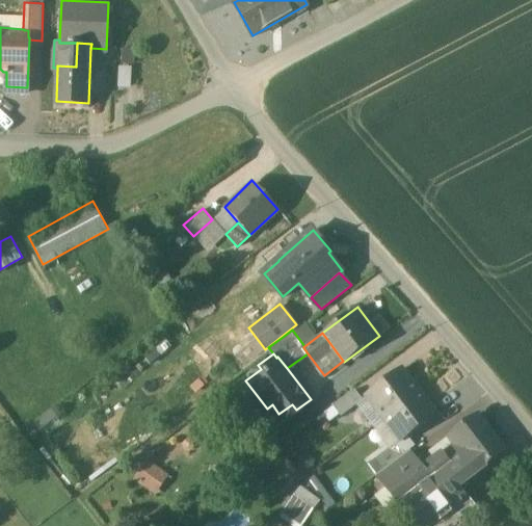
[(402,367),(365,394),(382,417),(419,390),(402,367)]
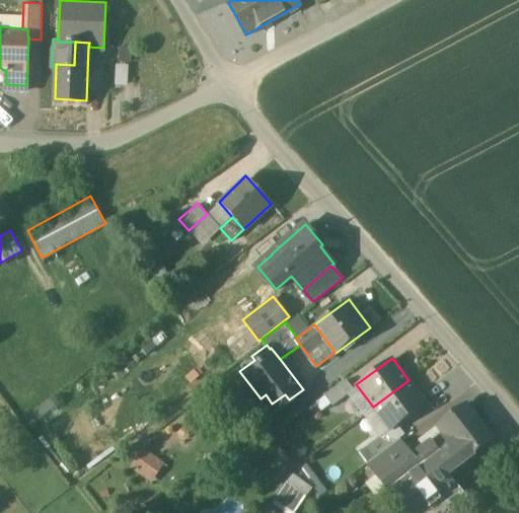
[(345,378),(324,393),(332,405),(353,389),(345,378)]
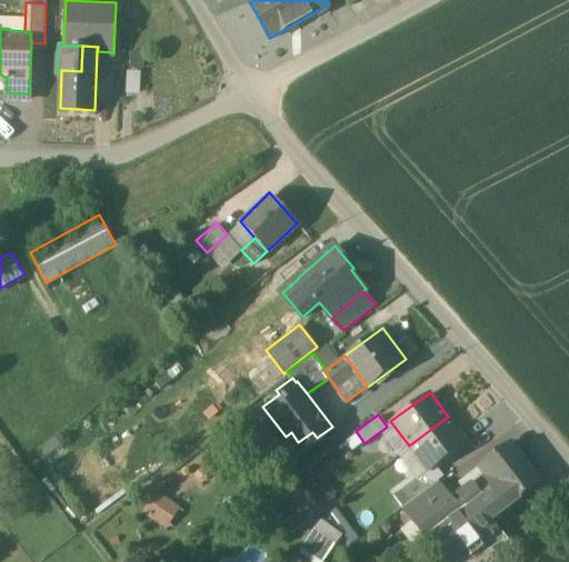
[(448,417),(409,445),(428,471),(467,441),(448,417)]
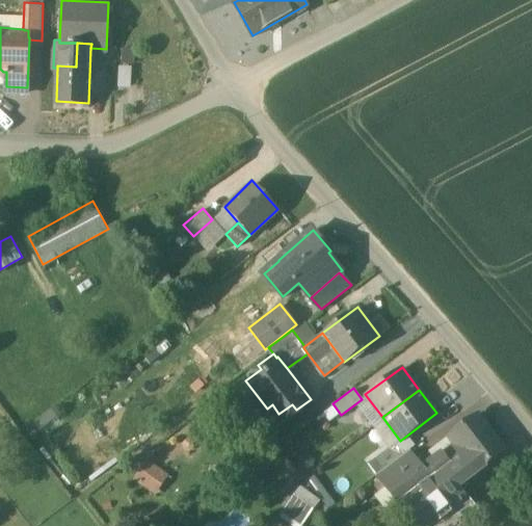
[(477,414),(449,435),(454,442),(462,453),(490,431),(477,414)]
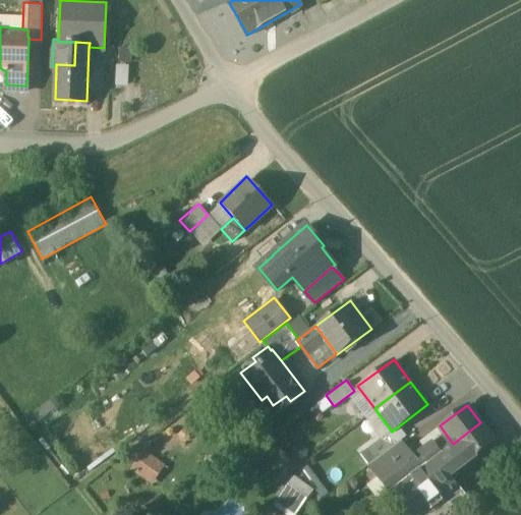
[(480,422),(453,444),(466,462),(495,441),(480,422)]
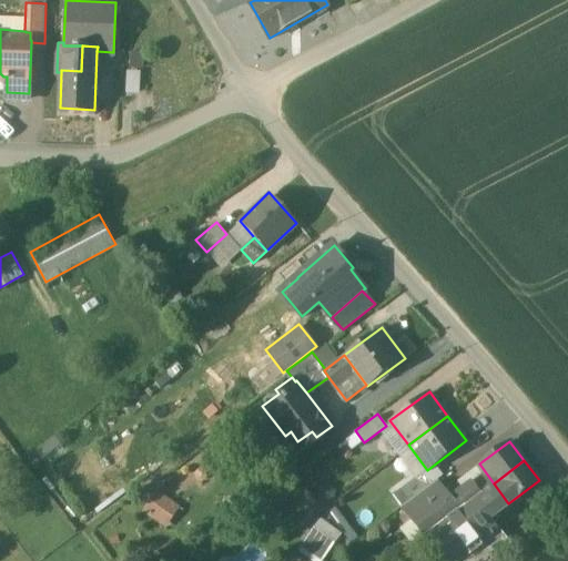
[(479,463),(458,479),(464,487),(485,471),(479,463)]
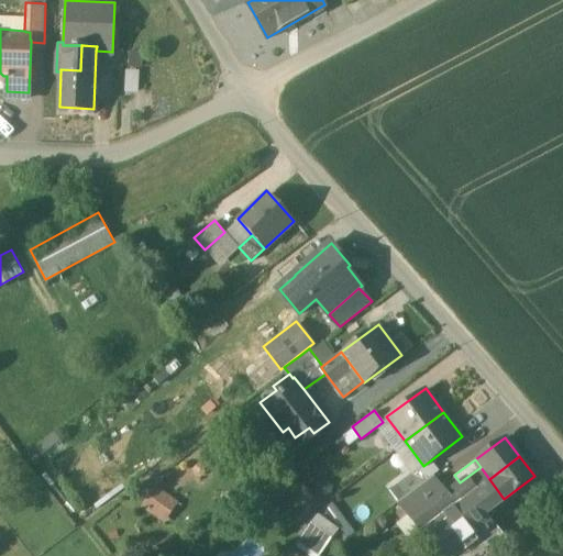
[(460,482),(445,493),(454,506),(489,479),(481,467),(460,482)]
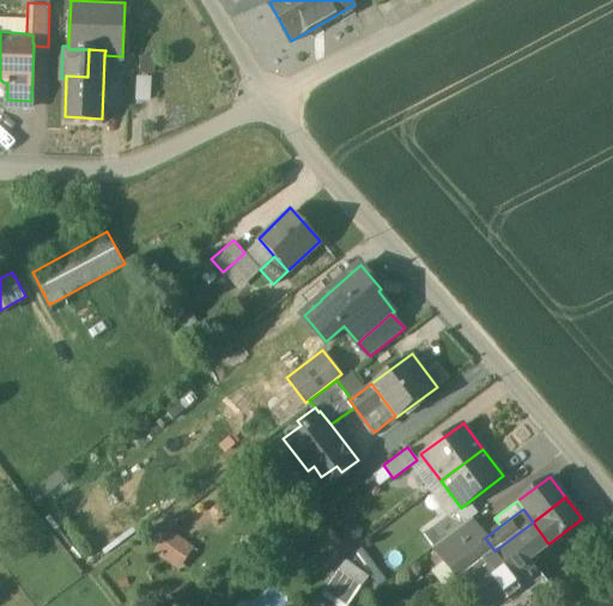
[(455,510),(431,528),(439,540),(463,522),(455,510)]
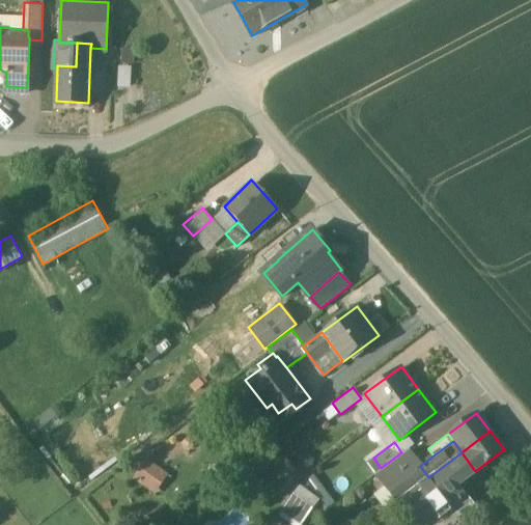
[(381,468),(376,472),(384,481),(415,459),(408,448),(401,452),(381,468)]
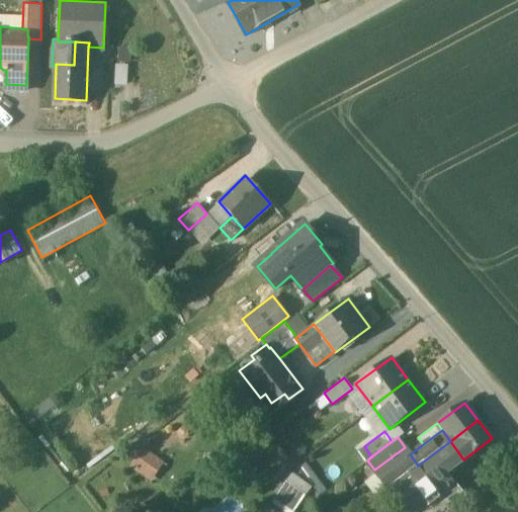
[(418,465),(401,479),(406,486),(412,494),(429,481),(439,495),(453,485),(445,474),(463,459),(450,441),(418,465)]
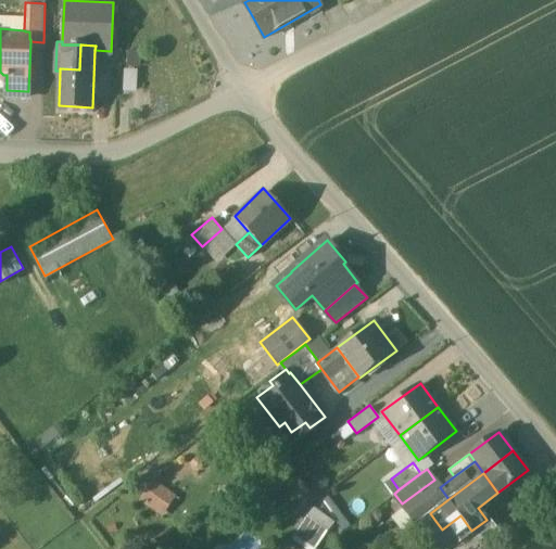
[(140,497),(163,512),(176,493),(154,477),(140,497)]
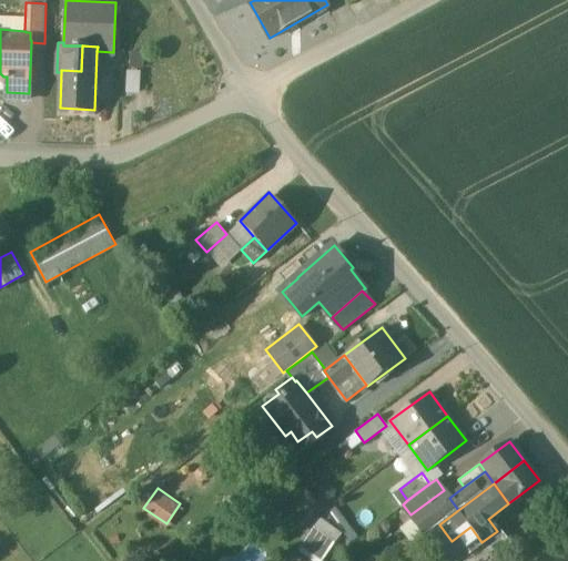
[(444,490),(411,514),(426,536),(439,524),(458,510),(449,498),(444,490)]
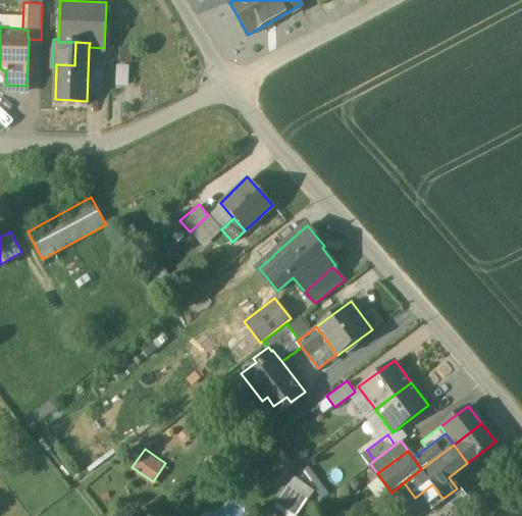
[(295,515),(314,488),(295,474),(273,505),(290,515),(295,515)]
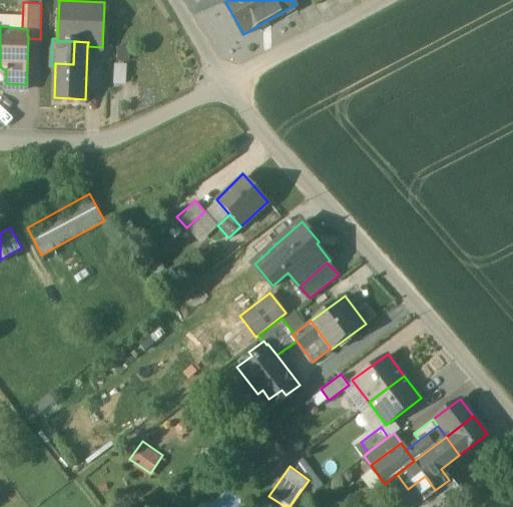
[(397,474),(390,480),(395,486),(402,481),(397,474)]
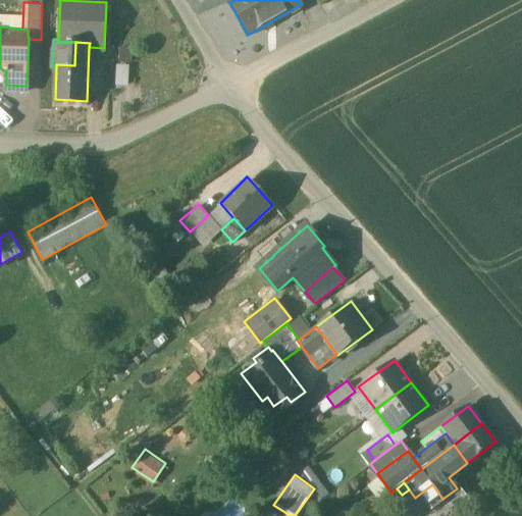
[(432,484),(415,498),(425,511),(426,512),(442,499),(432,484)]
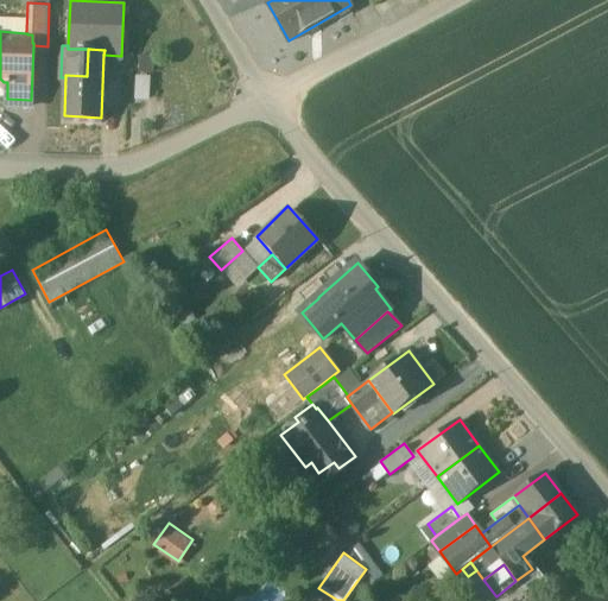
[(476,570),(468,576),(486,600),(487,600),(495,595),(483,580),(476,570)]
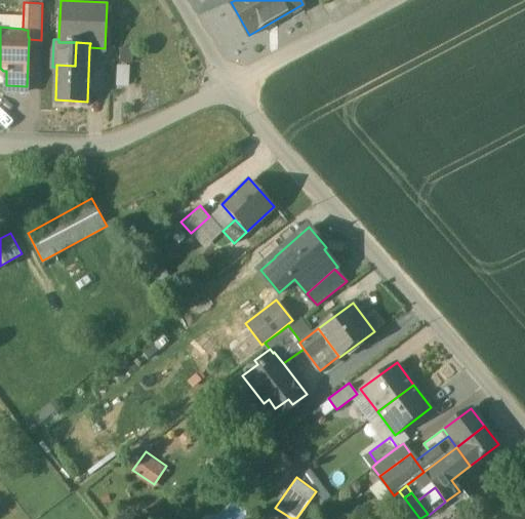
[(445,502),(429,515),(428,514),(420,518),(448,518),(455,514),(445,502)]
